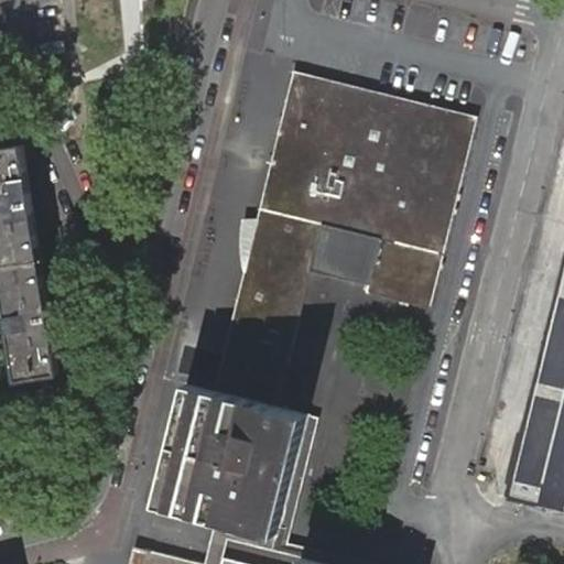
[(432,308),(479,117),(418,101),(388,95),(295,72),(217,391),(278,407),(312,272),(368,284),(367,292),(432,308)]
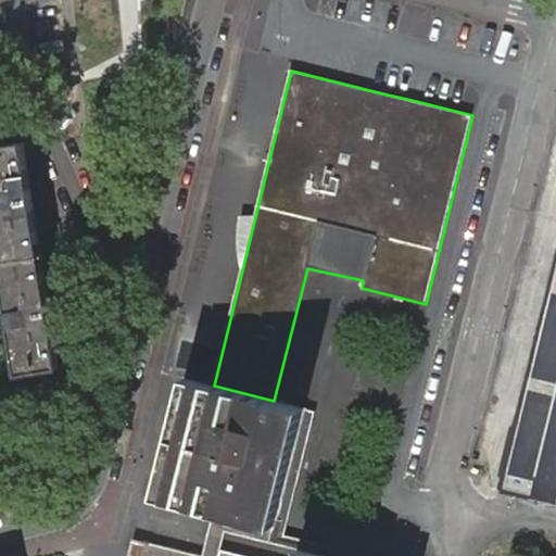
[(14,355),(17,376),(60,368),(24,142),(0,146),(0,263),(3,282),(14,355)]
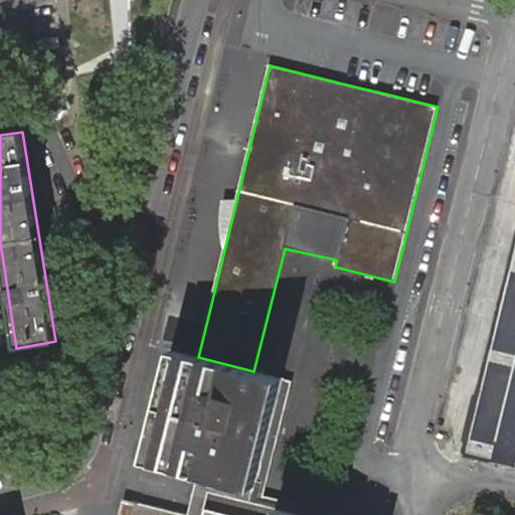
[(253,371),(198,357),(171,350),(160,395),(158,405),(150,434),(144,461),(254,488),(283,377),(253,371)]
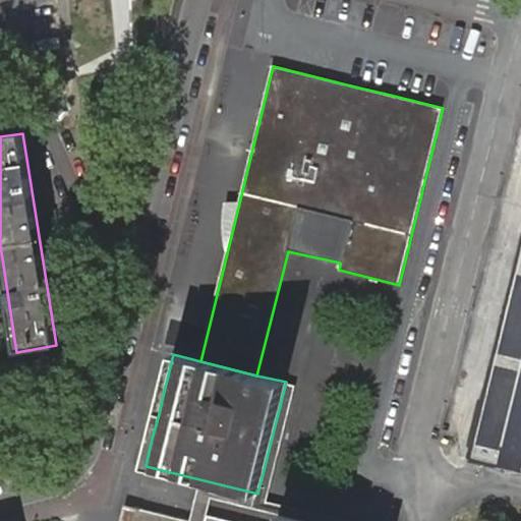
[(120,520),(131,520),(135,508),(124,505),(120,520)]
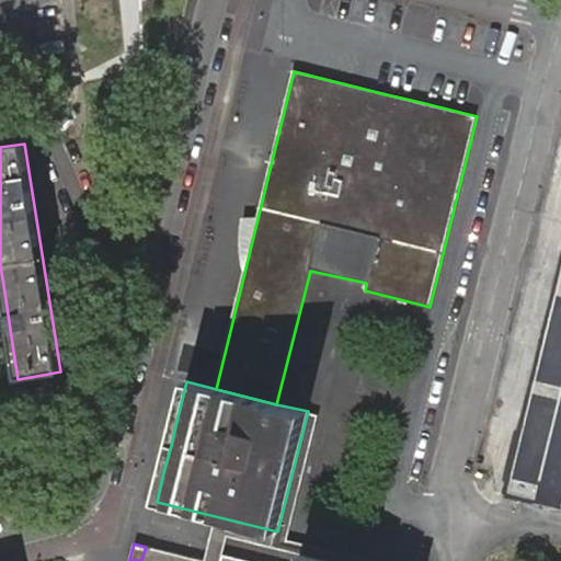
[(207,560),(146,547),(141,560),(207,560)]
